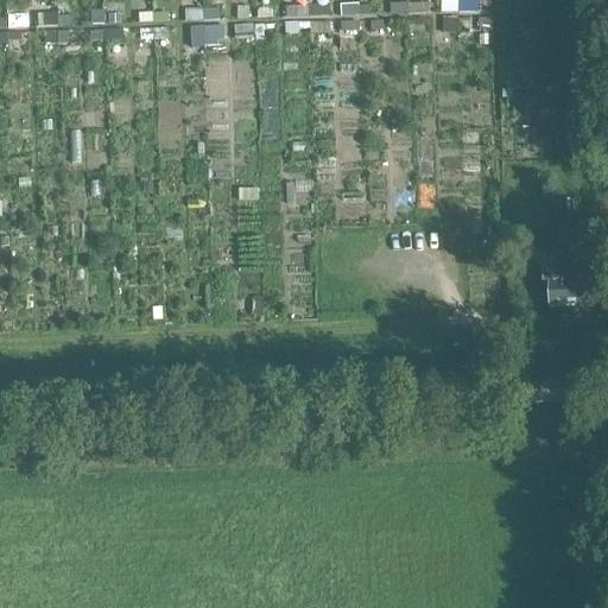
[(460,2),(460,13),(479,13),(479,0),(460,0),(460,2)]
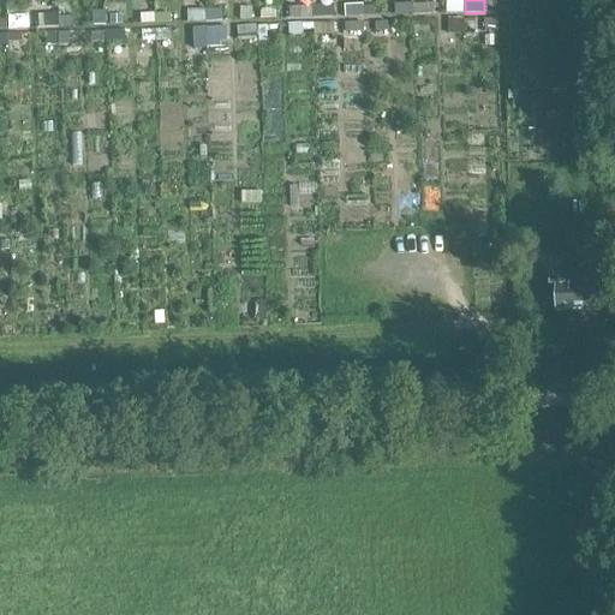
[(394,15),(413,13),(412,5),(412,4),(394,4),(394,15)]
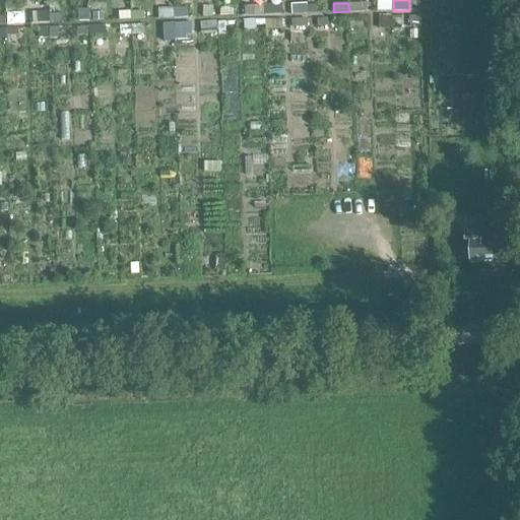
[(348,4),(349,11),(349,12),(366,11),(366,3),(348,4)]
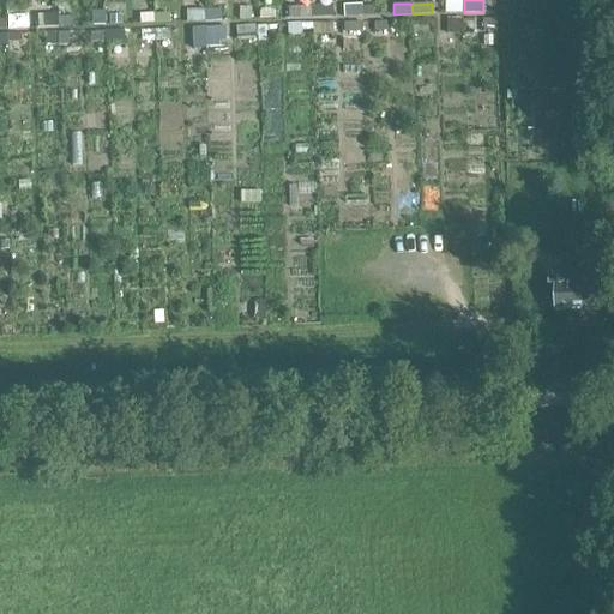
[(362,5),(344,6),(344,18),(374,17),(374,6),(362,7),(362,5)]
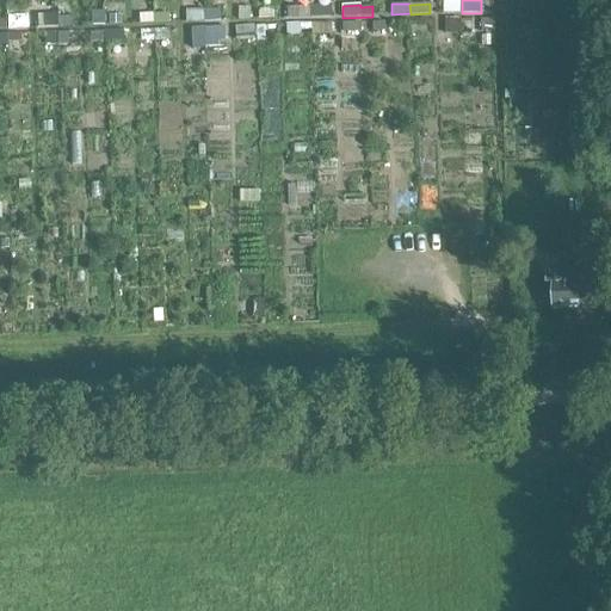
[(310,17),(309,6),(287,7),(288,18),(310,17)]
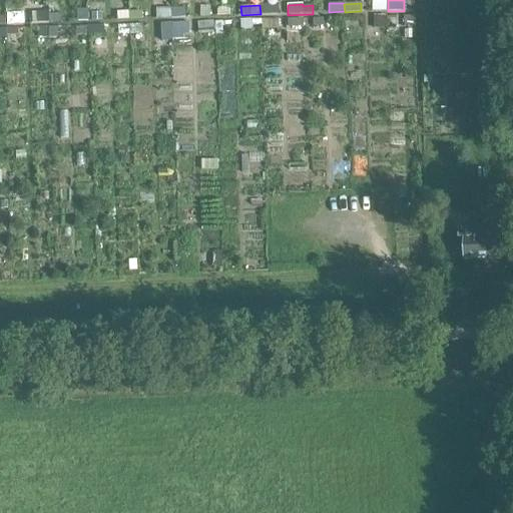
[(262,6),(262,15),(280,15),(280,6),(262,6)]
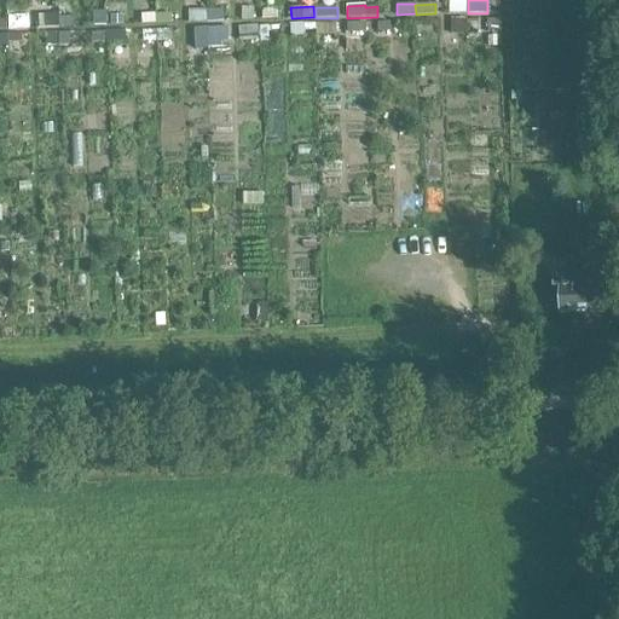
[(106,24),(106,11),(92,11),(92,25),(106,24)]
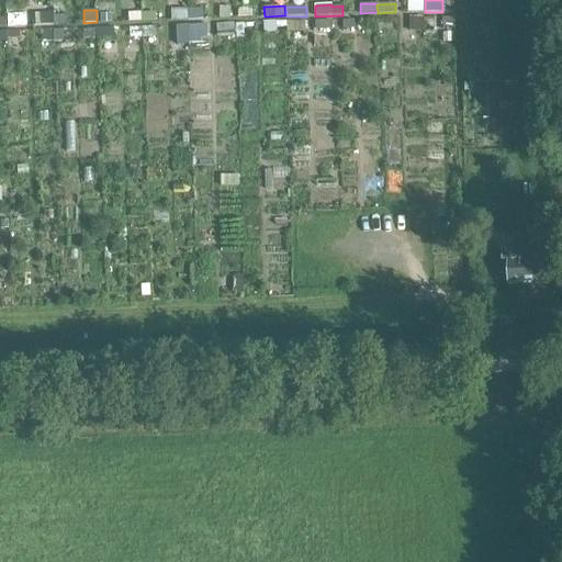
[(128,13),(128,22),(142,21),(142,12),(128,13)]
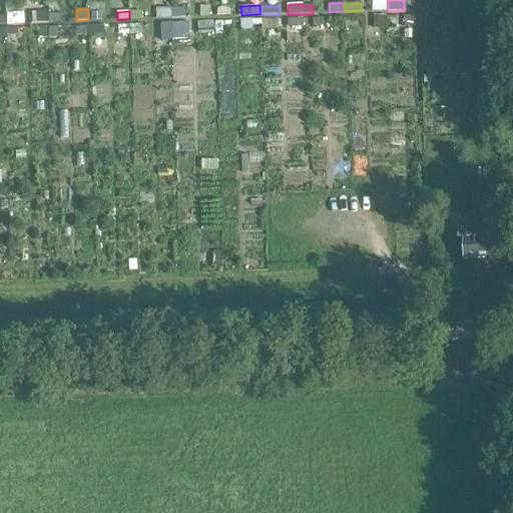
[(48,23),(48,22),(48,14),(48,12),(31,12),(31,24),(48,23)]
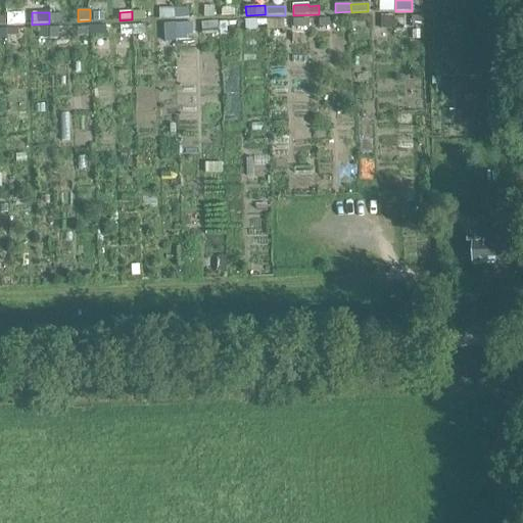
[(93,21),(105,20),(104,12),(92,13),(93,21)]
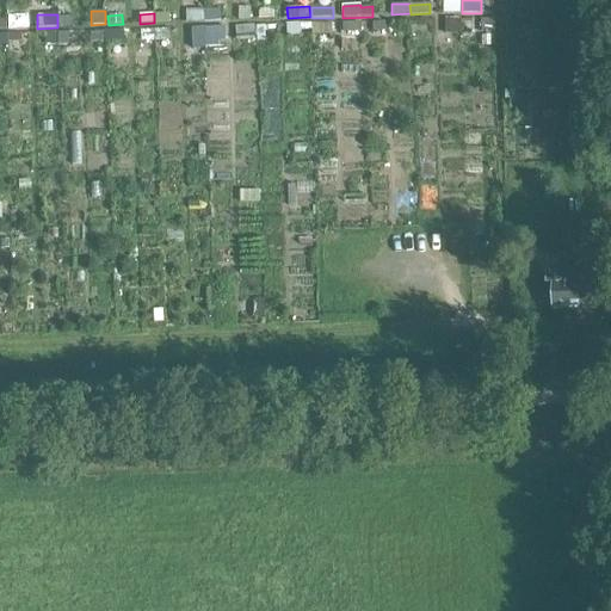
[(8,23),(8,29),(29,29),(29,16),(8,16),(8,20),(8,23)]
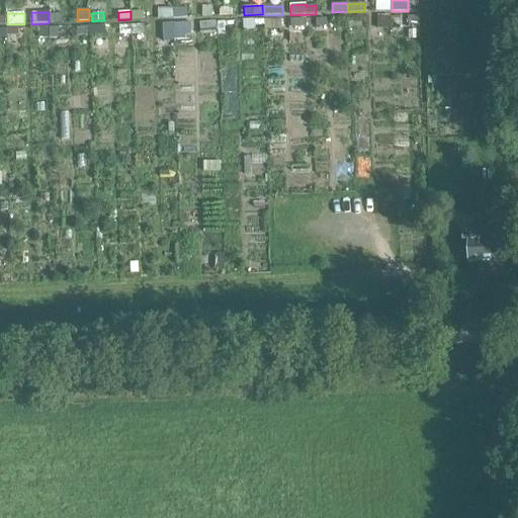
[(49,14),(49,22),(63,22),(63,13),(49,14)]
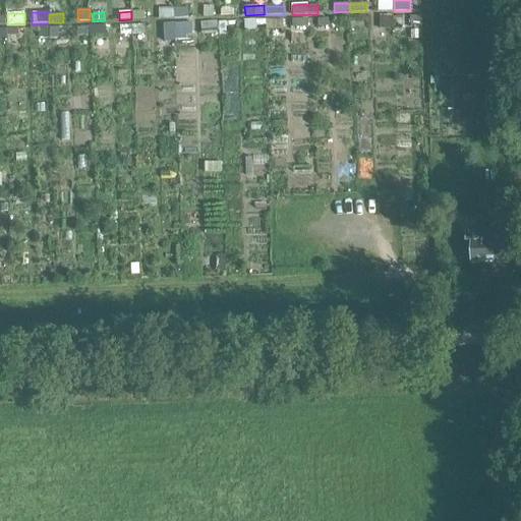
[(393,16),(381,16),(380,30),(393,30),(393,16)]
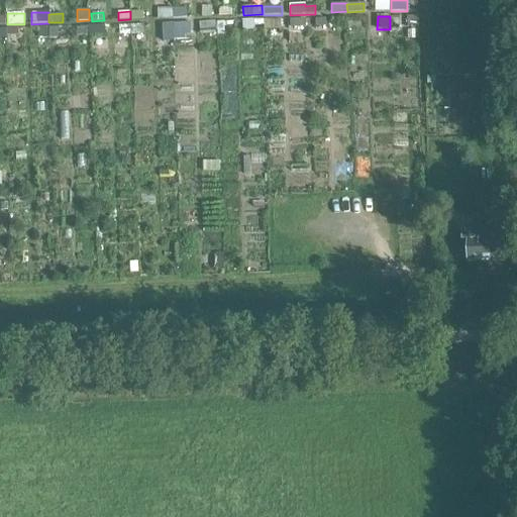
[(290,19),(290,27),(305,27),(305,18),(290,19)]
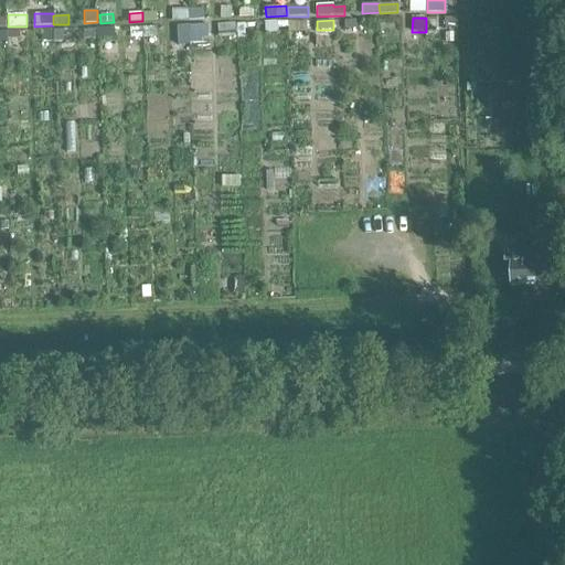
[(306,21),(288,22),(288,32),(307,32),(306,21)]
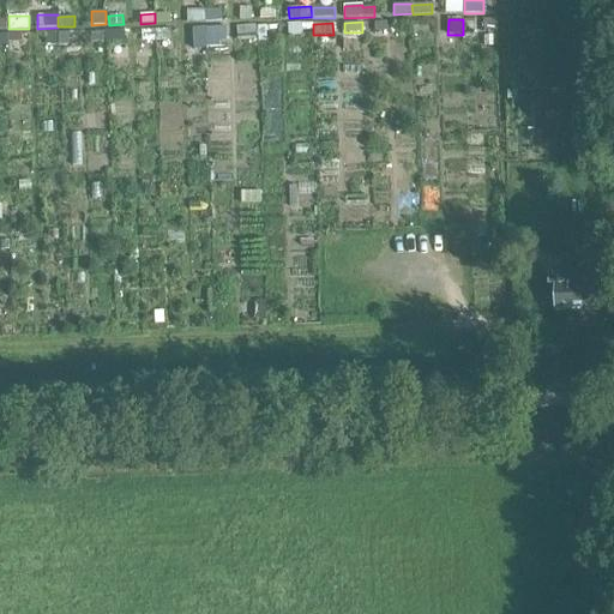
[(208,49),(208,43),(208,28),(193,29),(194,49),(208,49)]
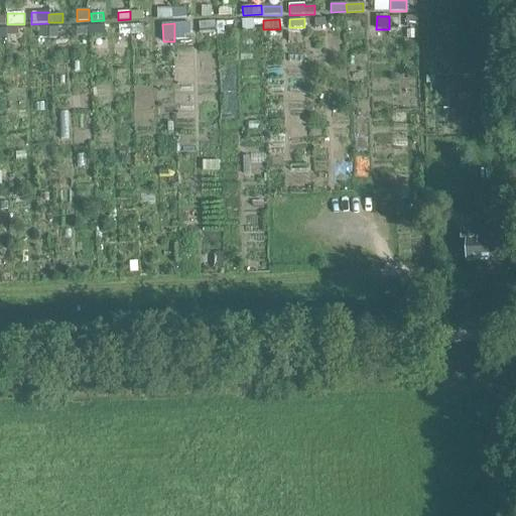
[(190,23),(174,23),(174,36),(191,35),(190,23)]
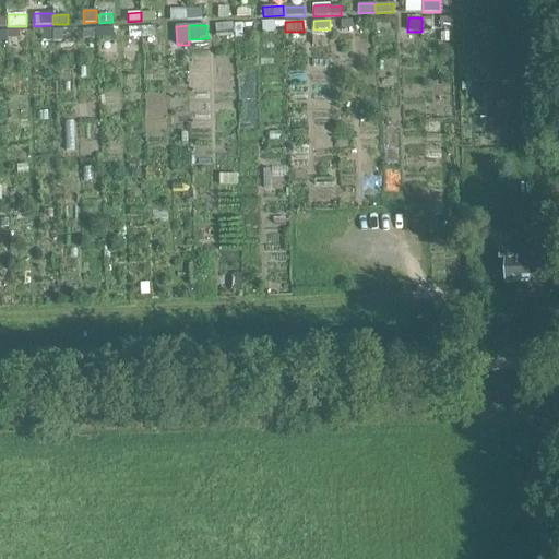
[(129,37),(155,36),(154,26),(128,28),(129,37)]
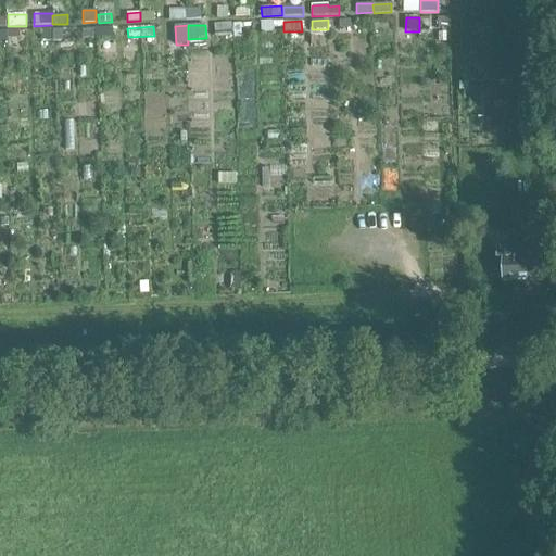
[(96,42),(112,42),(112,27),(96,27),(96,42)]
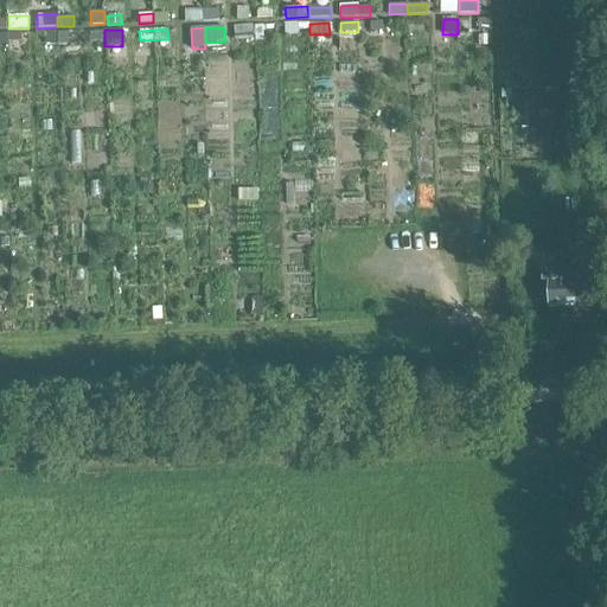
[(57,45),(69,45),(68,32),(57,33),(57,45)]
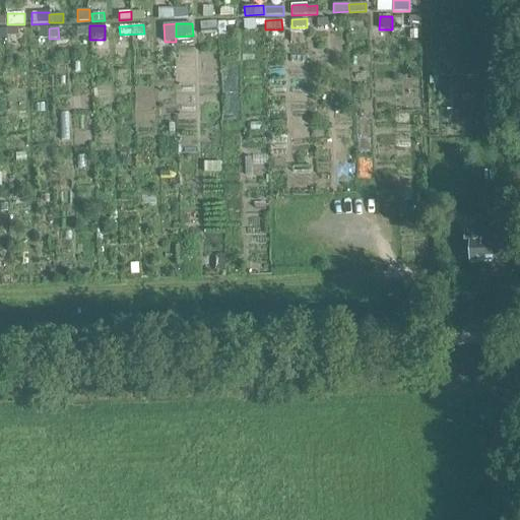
[(6,29),(7,39),(17,39),(17,29),(6,29)]
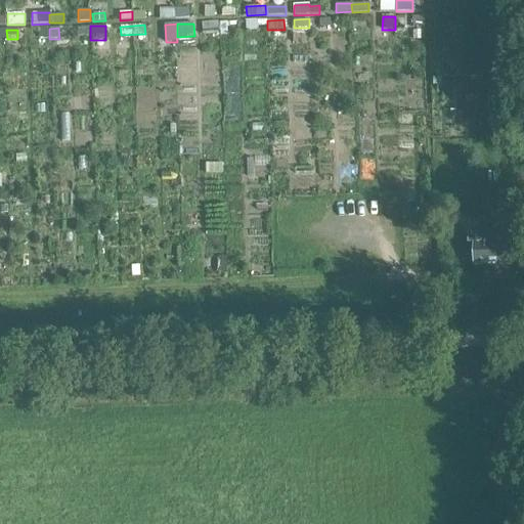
[(510,242),(510,230),(470,231),(470,244),(475,244),(475,266),(511,266),(511,242),(510,242)]
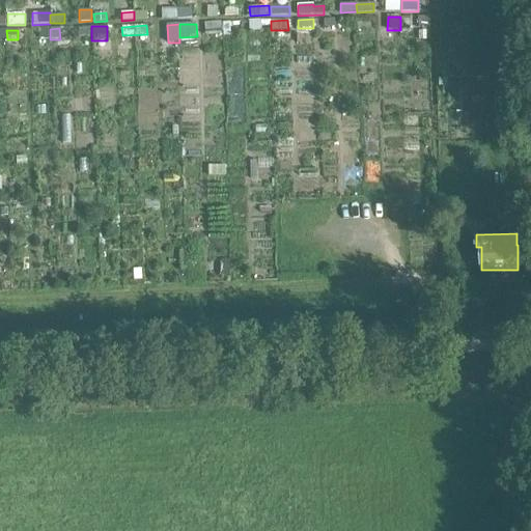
[(221,277),(229,276),(229,260),(220,260),(221,277)]
